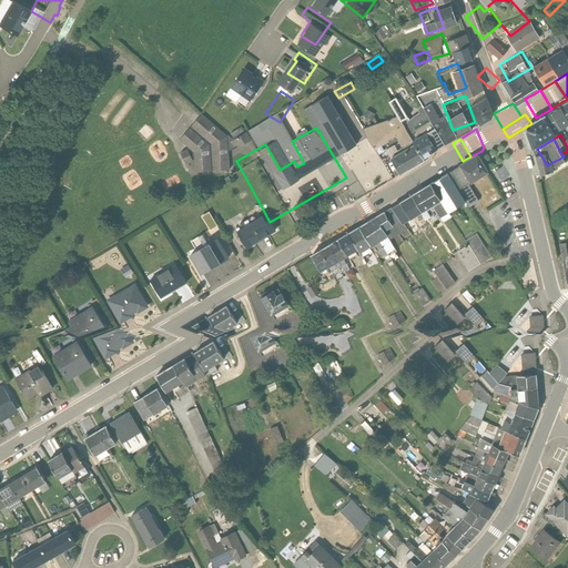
[(438,152),(448,169),(463,161),(453,143),(438,152)]
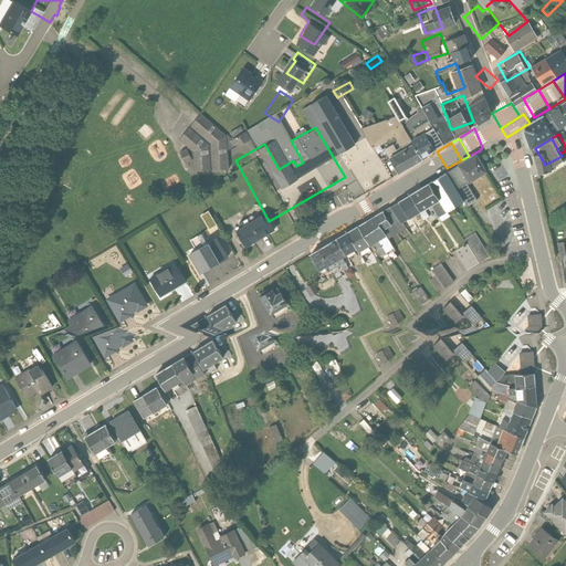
[(188,144),(163,169),(179,184),(180,203),(216,202),(216,171),(188,144)]
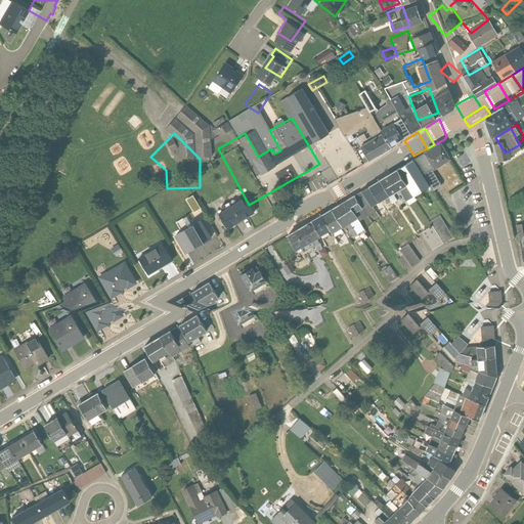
[(325,148),(336,168),(355,156),(362,169),(374,163),(372,160),(358,136),(325,148)]
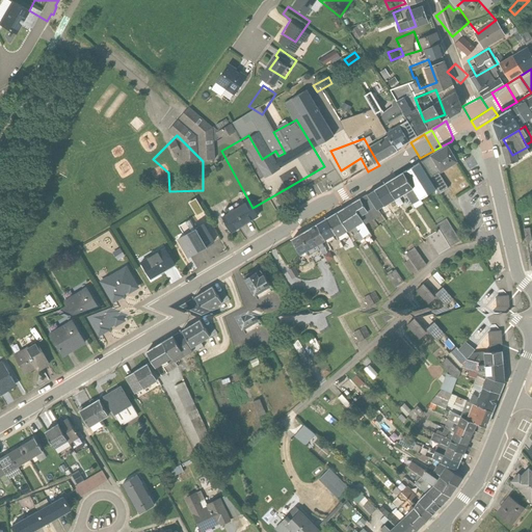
[(484,155),(490,170),(499,166),(513,158),(512,155),(503,139),(486,149),(484,155)]
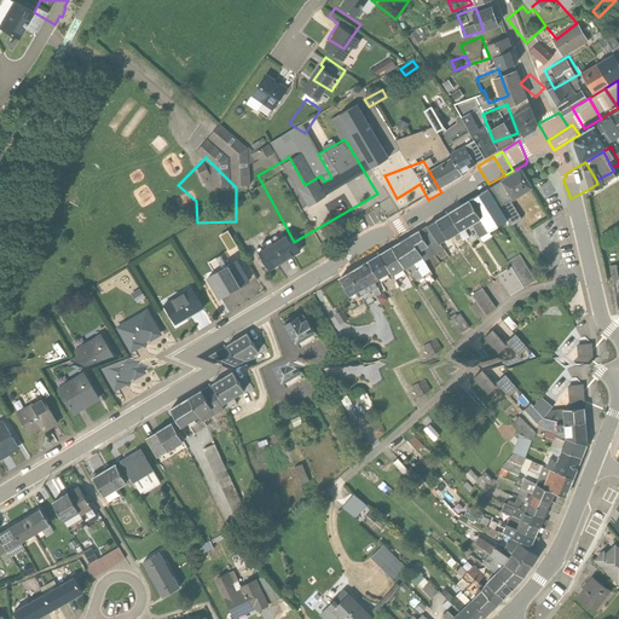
[(464,175),(475,192),(489,184),(478,166),(464,175)]
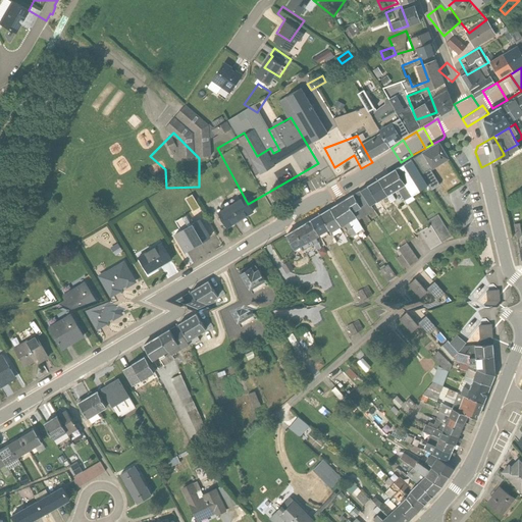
[(392,168),(401,162),(392,148),(370,159),(372,162),(379,175),(392,168)]
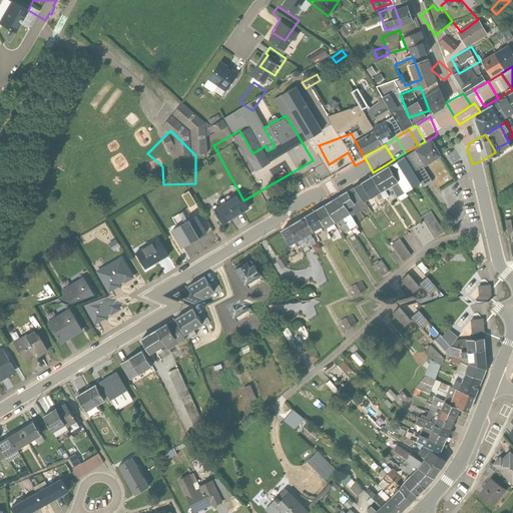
[(495,152),(481,160),(495,182),(504,176),(496,164),(500,162),(495,152)]
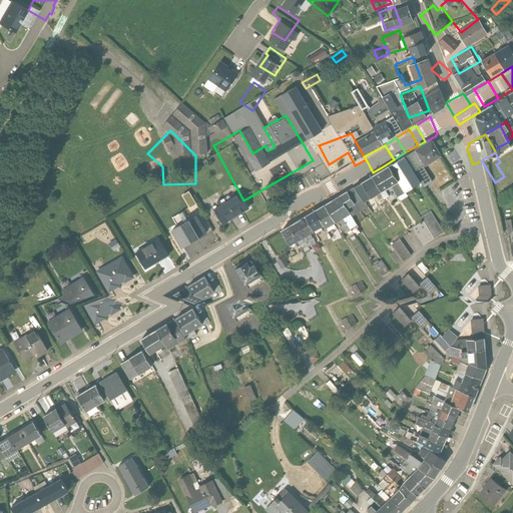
[(343,172),(352,167),(347,159),(339,165),(343,172)]
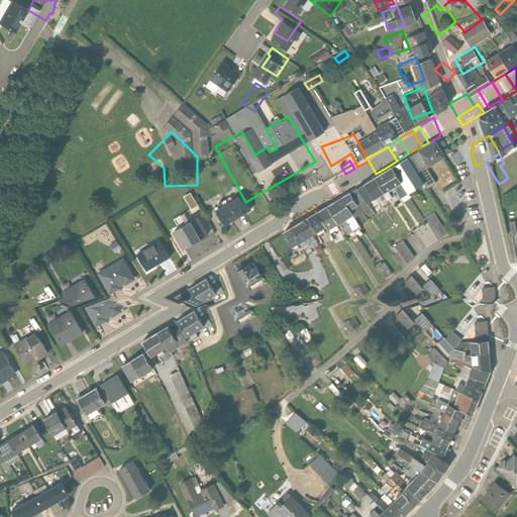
[(367,182),(378,176),(376,174),(369,161),(357,167),(367,182)]
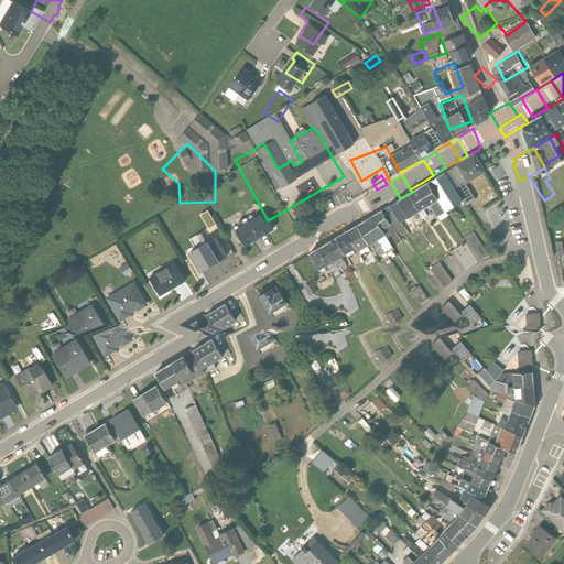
[(377,190),(387,206),(400,198),(390,182),(387,184),(377,190)]
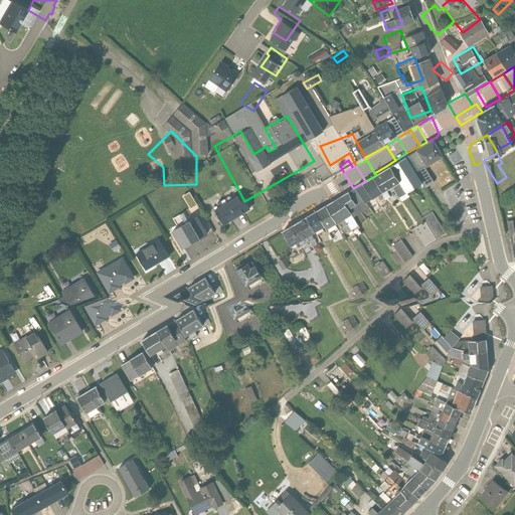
[(488,170),(479,173),(483,190),(494,187),(492,177),(488,170)]
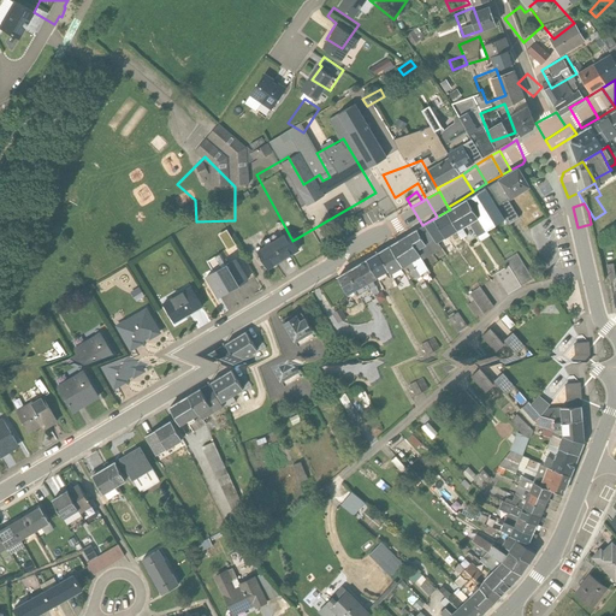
[(521,224),(509,205),(475,224),(495,258),(498,262),(509,256),(498,237),(521,224)]
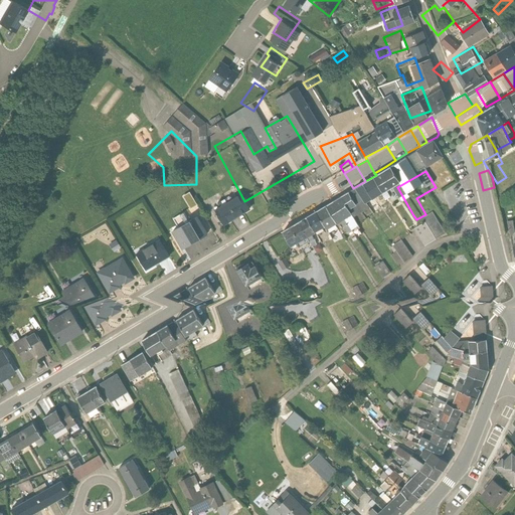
[(413,215),(397,187),(382,197),(391,213),(398,224),(413,215)]
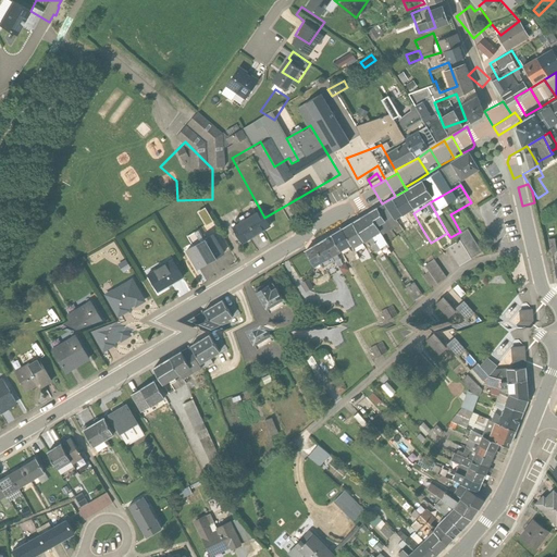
[(413,213),(394,224),(405,242),(423,231),(413,213)]
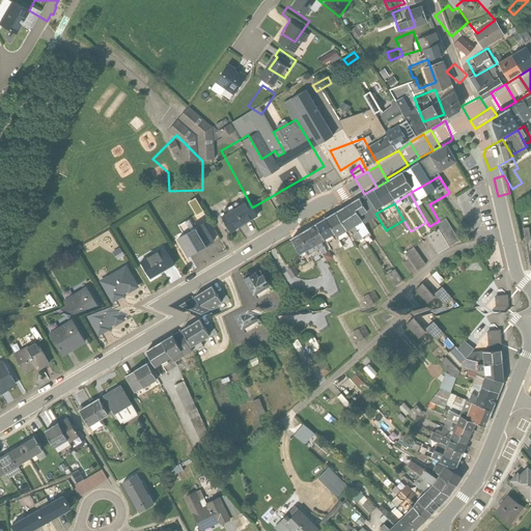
[(375,214),(357,226),(367,241),(386,230),(375,214)]
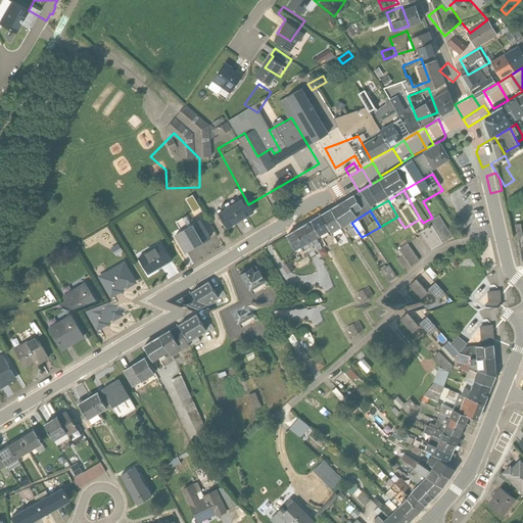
[(351,223),(344,226),(352,240),(344,244),(347,249),(349,252),(366,242),(362,237),(351,223)]
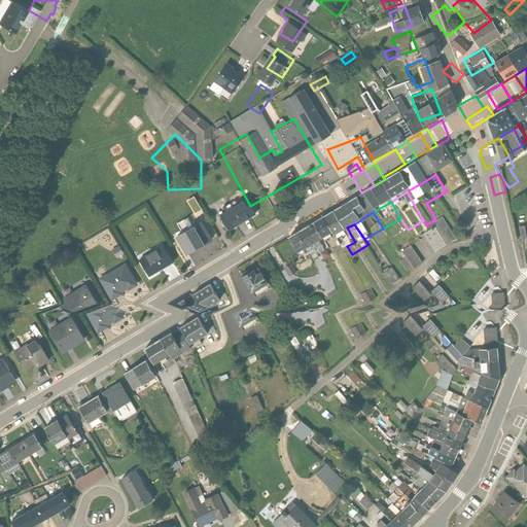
[(347,227),(337,234),(347,253),(350,251),(347,246),(355,242),(347,227)]
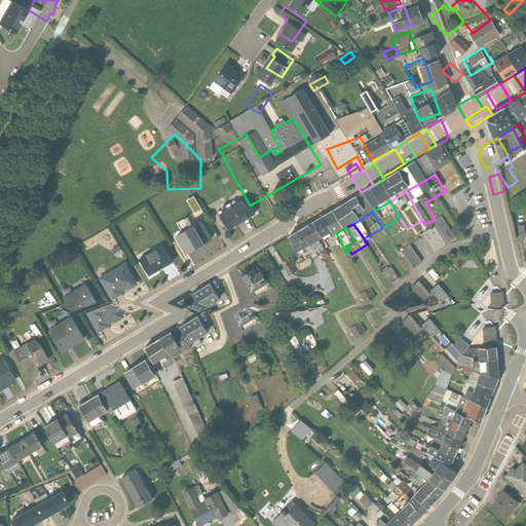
[(336,233),(323,241),(334,260),(346,253),(336,233)]
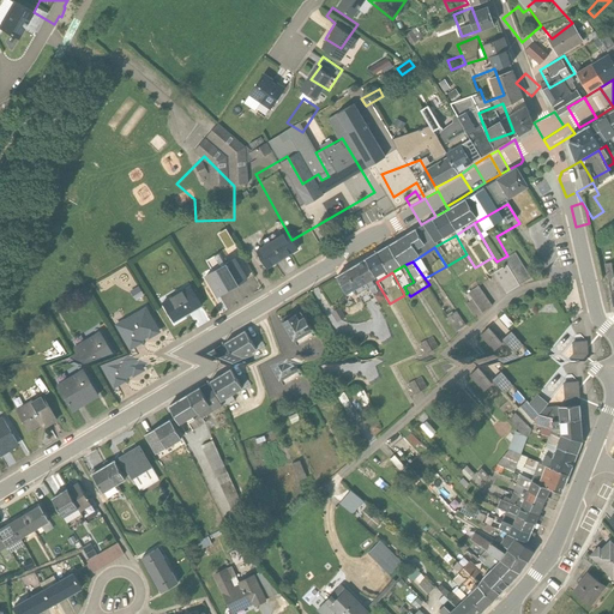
[(377,282),(365,289),(375,308),(377,312),(390,304),(377,282)]
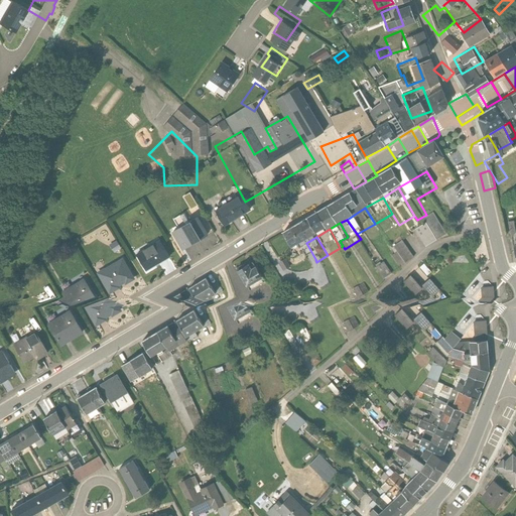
[(306,243),(297,249),(305,264),(315,259),(306,243)]
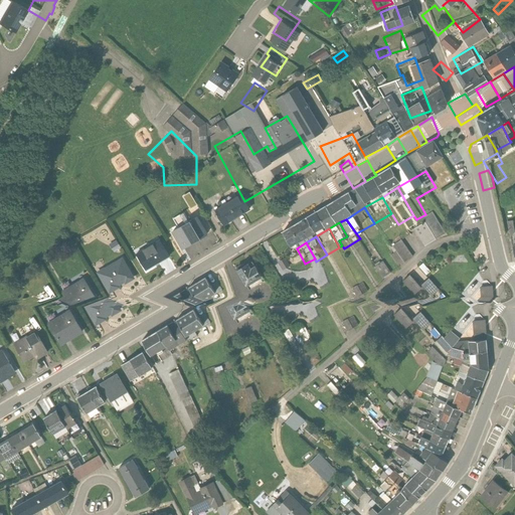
[(414,258),(380,280),(385,289),(381,291),(387,301),(413,285),(411,282),(437,267),(423,245),(411,252),(414,258)]
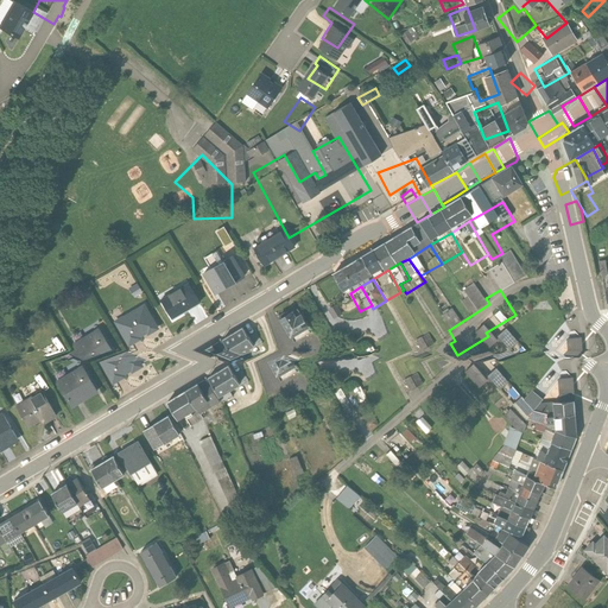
[(230,316),(217,293),(183,315),(196,336),(230,316)]
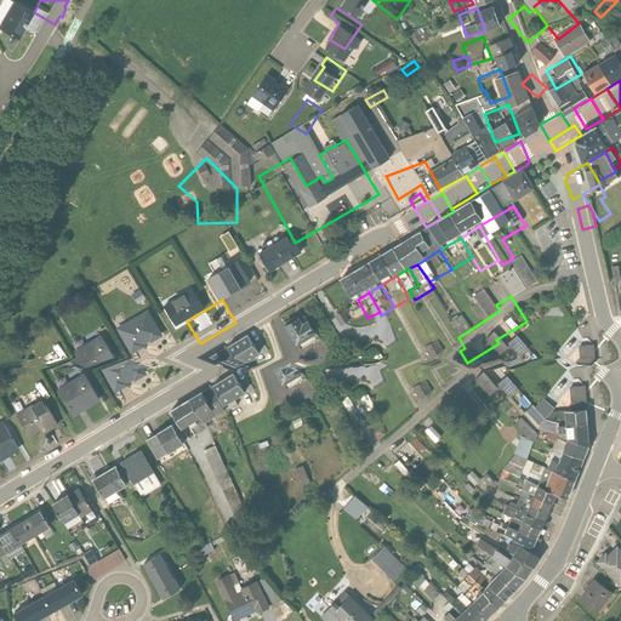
[(358,300),(348,305),(359,328),(364,335),(369,334),(366,326),(363,320),(368,318),(358,300)]
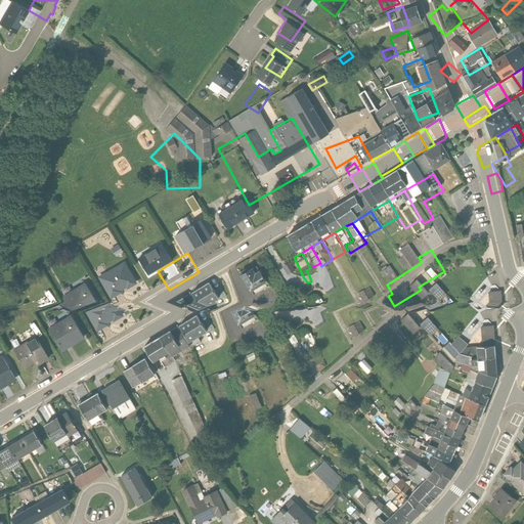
[(294,257),(285,263),(293,278),(295,281),(303,276),(294,257)]
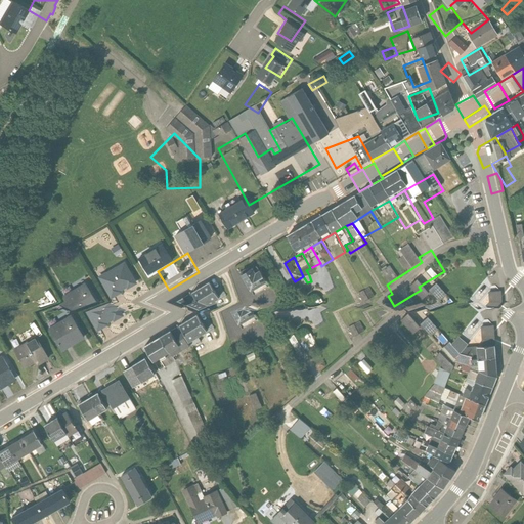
[(285,263),(276,267),(285,284),(293,278),(285,263)]
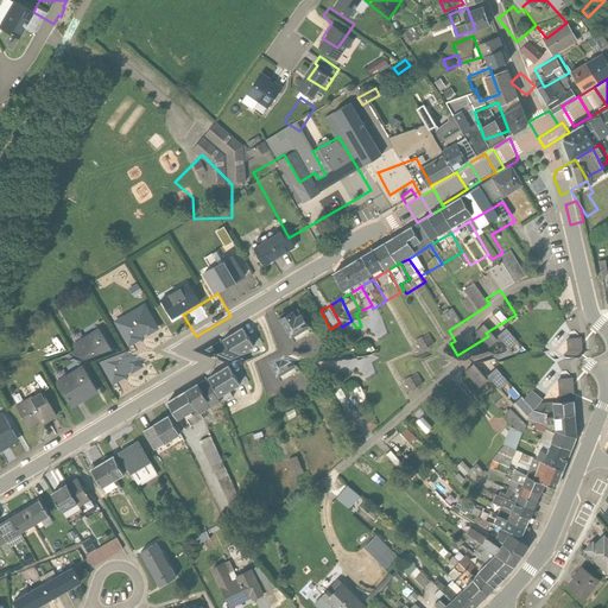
[(447,363),(418,318),(406,325),(435,371),(447,363)]
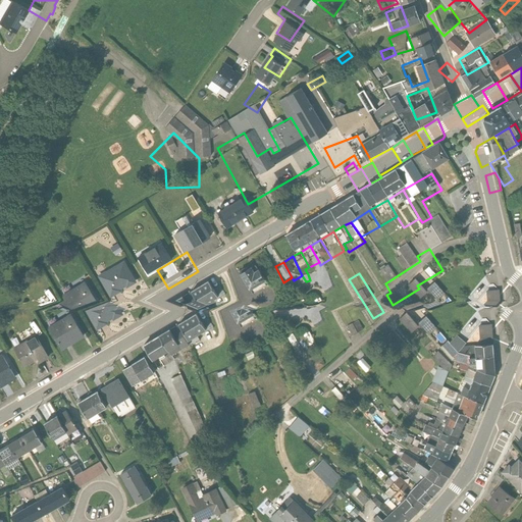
[(159,292),(149,274),(123,289),(134,307),(159,292)]
